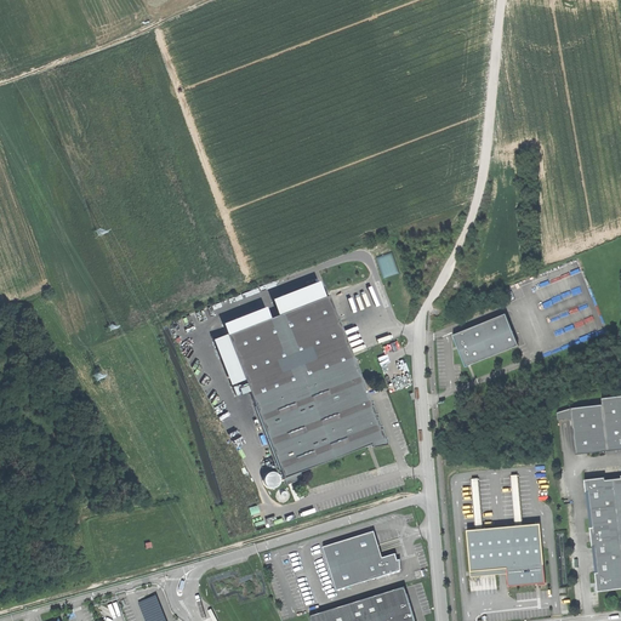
[(377,258),(385,278),(400,272),(393,252),(377,258)]
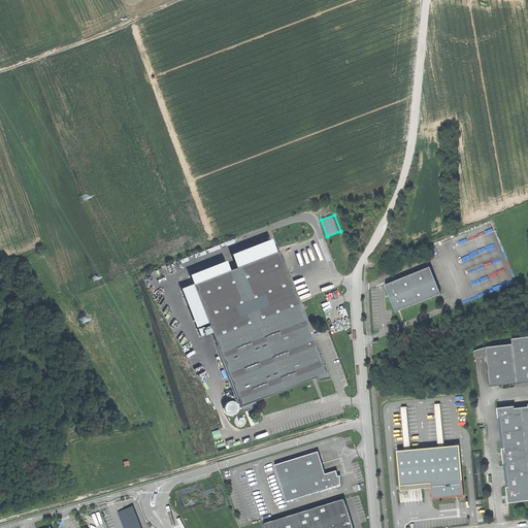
[(193,285),(242,413),(251,409),(254,407),(255,404),(256,401),(316,377),(317,381),(328,378),(327,371),(324,365),(323,361),(323,362),(320,355),(320,352),(319,352),(316,344),(317,344),(316,341),(311,343),(308,336),(311,334),(279,251),(193,285)]
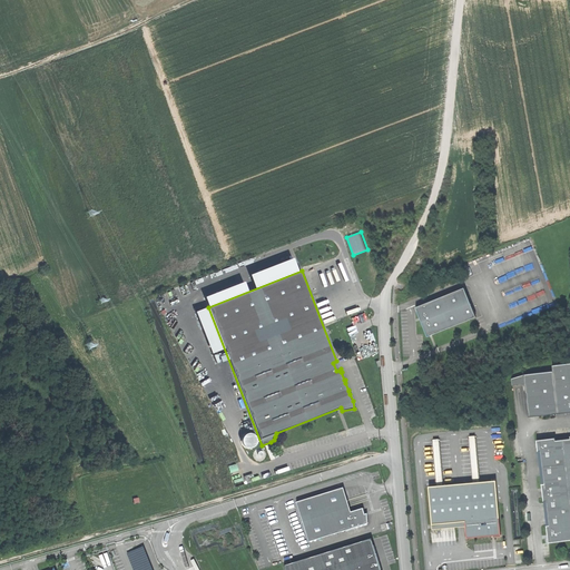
[(420,318),(428,336),(475,317),(464,288),(415,307),(420,318)]
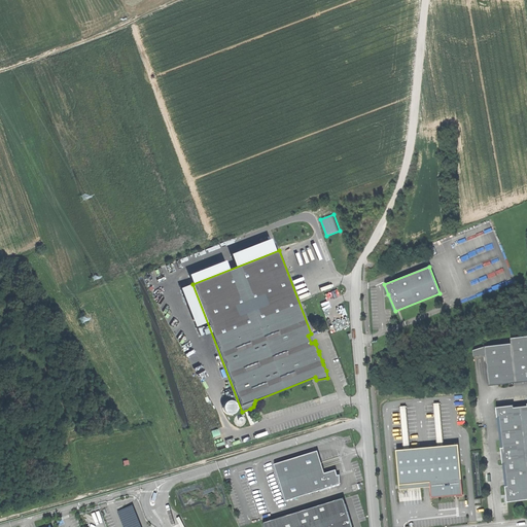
[(526,336),(511,338),(512,344),(485,347),(486,355),(489,386),(526,381),(526,336)]
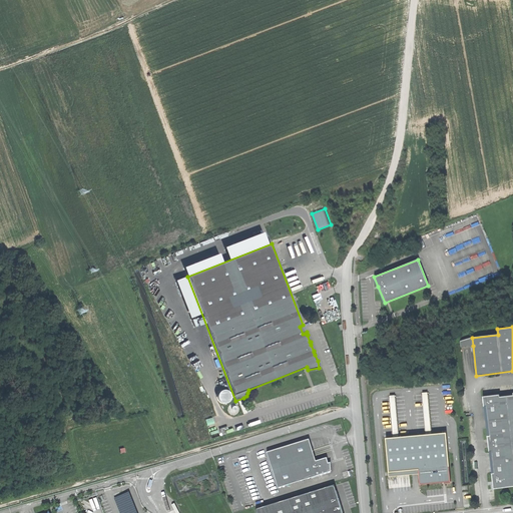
[(461,347),(473,346),(472,338),(460,341),(461,347)]
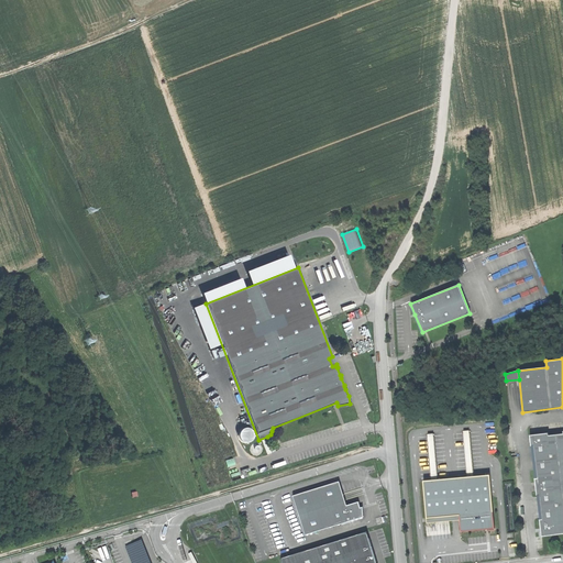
[(463,431),(467,477),(473,476),(468,430),(463,431)]
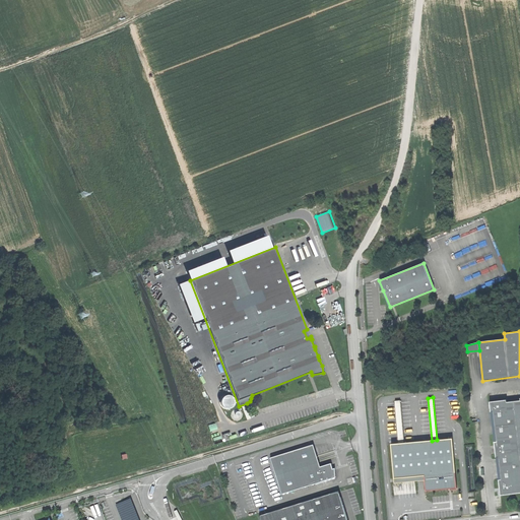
[(507,399),(490,401),(491,412),(494,411),(497,442),(494,442),(496,457),(499,457),(501,479),(499,479),(500,490),(501,496),(519,493),(519,400),(507,402),(507,399)]
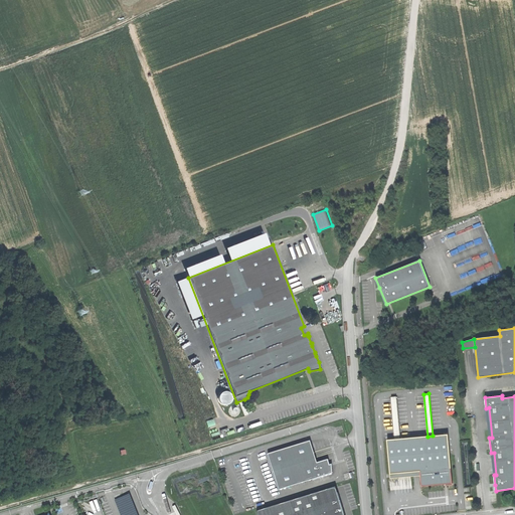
[(391,397),(395,440),(400,439),(396,396),(391,397)]
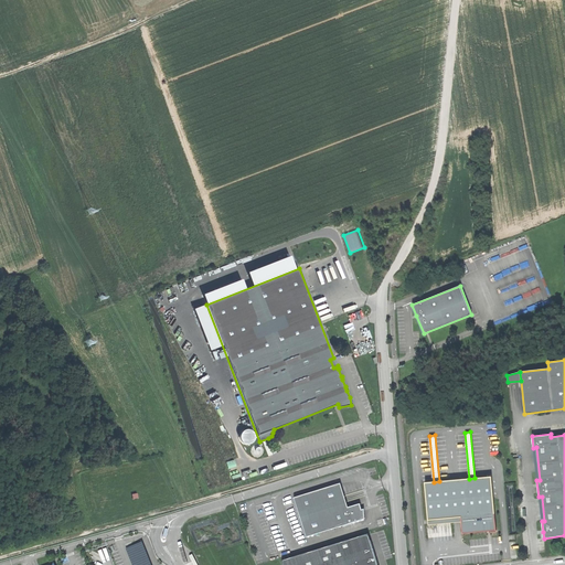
[(262,457),(265,454),(265,449),(262,446),(256,446),(254,449),(254,454),(257,457),(262,457)]
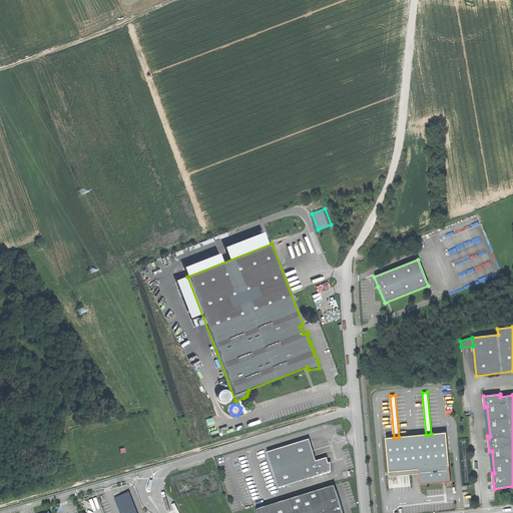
[(394,438),(386,438),(390,477),(419,474),(450,471),(446,433),(431,434),(426,435),(399,437),(394,438)]
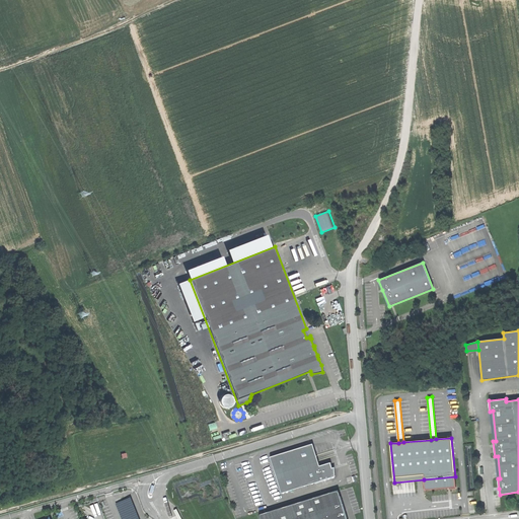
[(271,459),(282,494),(320,483),(316,468),(319,467),(313,446),(271,459)]
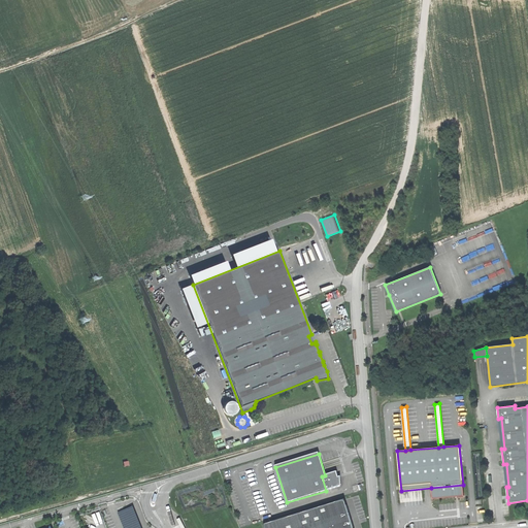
[(336,471),(325,475),(322,476),(326,491),(341,486),(340,477),(338,479),(337,475),(336,471)]
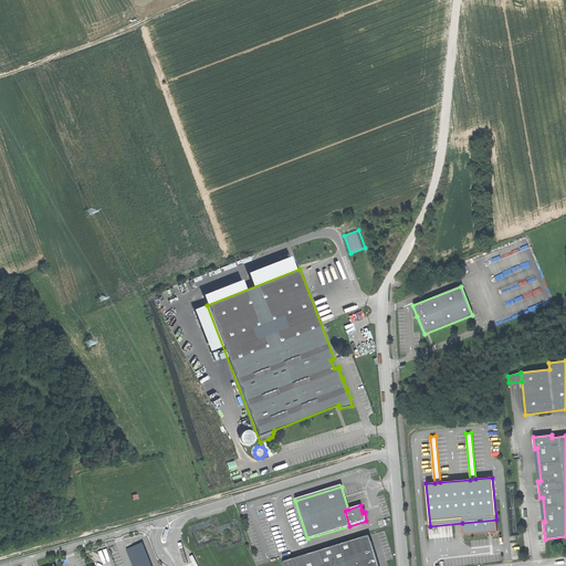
[(498,531),(496,520),(462,523),(463,534),(489,532),(498,531)]
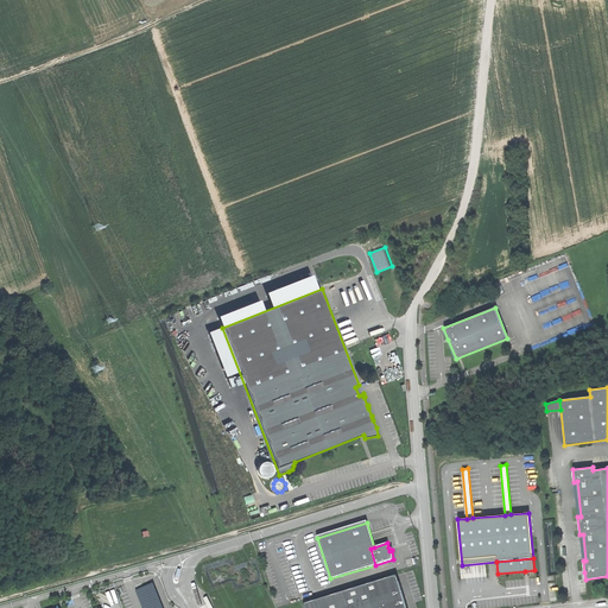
[(405,607),(401,596),(396,576),(303,606),(304,607),(405,607)]
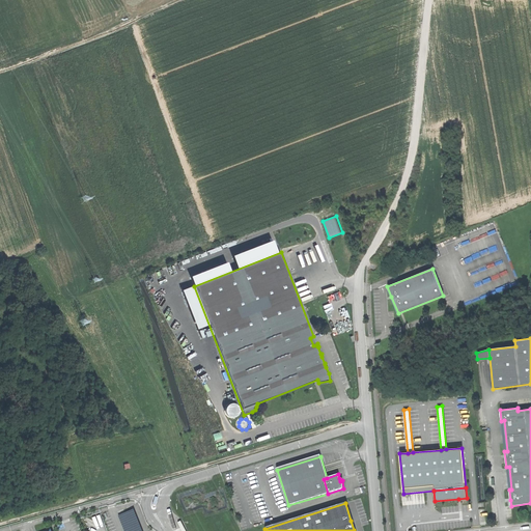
[(140,530),(133,510),(118,516),(124,530),(140,530)]
